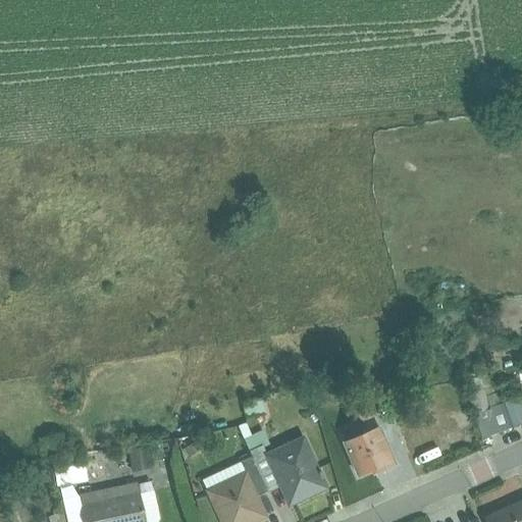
[(521,402),(517,387),(498,395),(488,373),(465,382),(482,440),(490,437),(521,425),(521,402)]
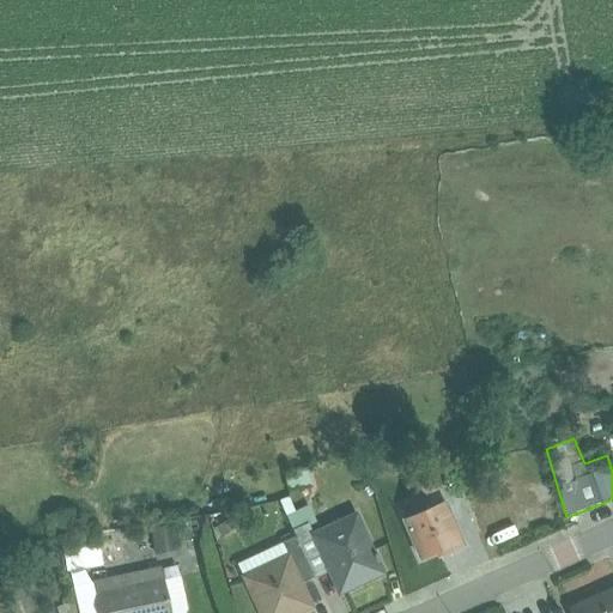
[(284,474),(289,493),(313,487),(308,468),(284,474)]
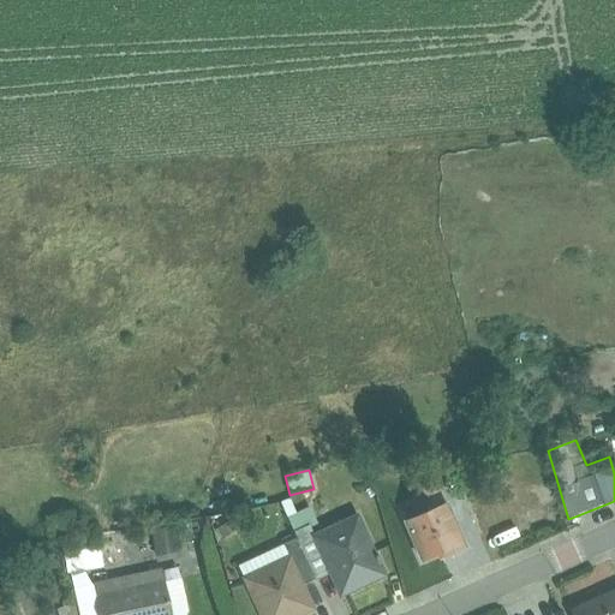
[(417,483),(425,500),(442,491),(434,475),(417,483)]
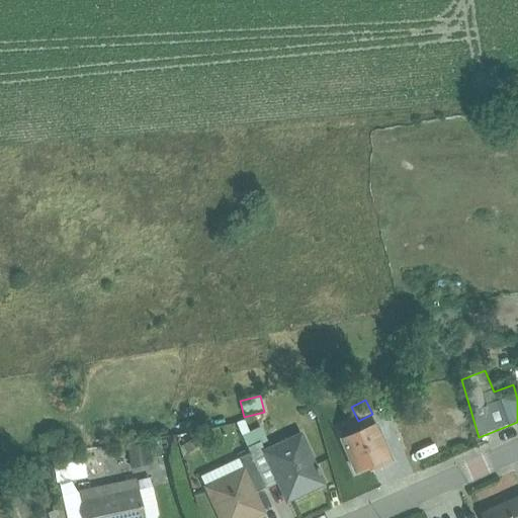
[(250,454),(266,490),(277,484),(286,504),(325,487),(300,434),(264,451),(261,445),(268,442),(262,427),(248,434),(242,422),(237,424),(250,454)]
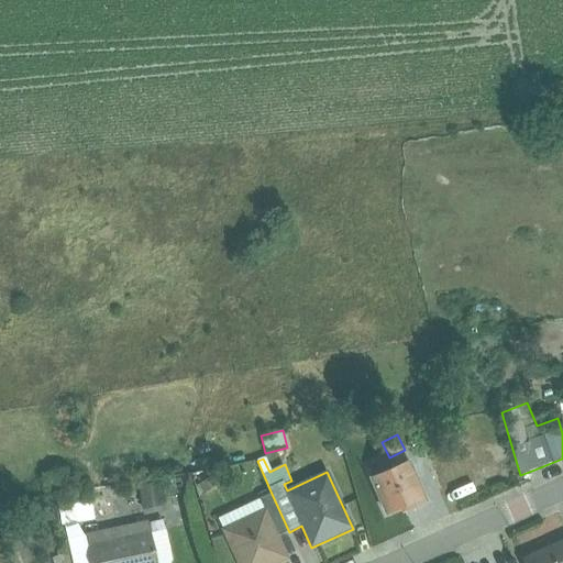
[(409,461),(371,478),(387,515),(403,508),(411,504),(414,508),(428,501),(409,461)]
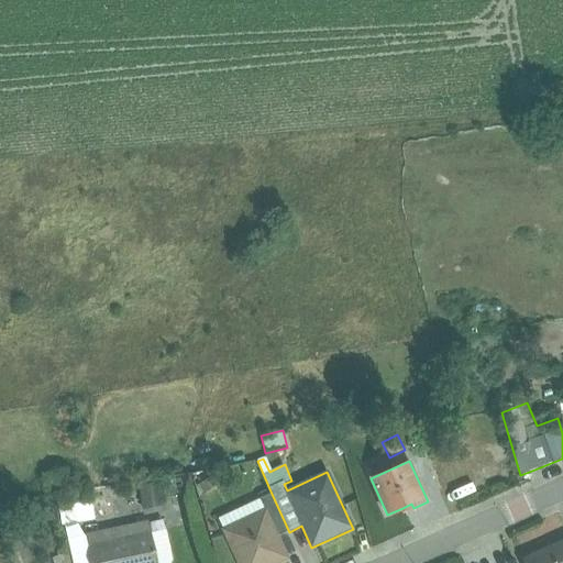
[(162,479),(165,495),(186,492),(183,476),(162,479)]
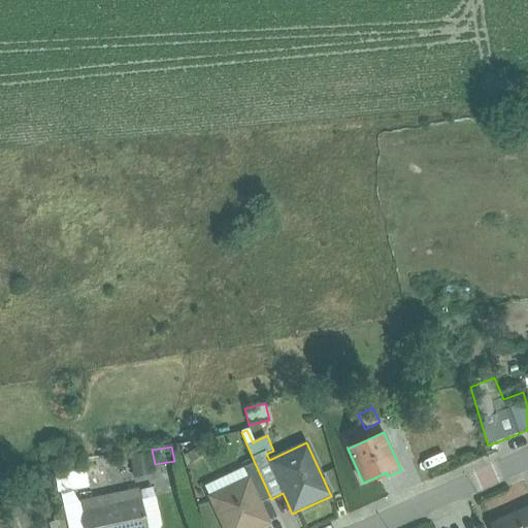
[(154,475),(151,453),(129,457),(133,480),(154,475)]
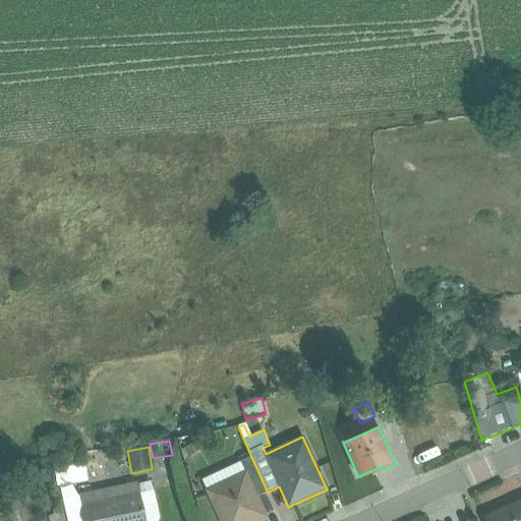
[(59,486),(71,484),(85,481),(80,452),(52,456),(57,486),(59,486)]
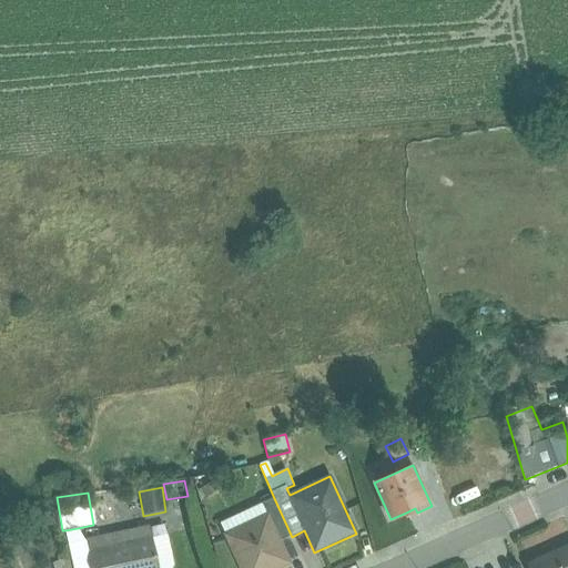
[(280,543),(292,537),(274,498),(220,525),(240,567),(281,567),(290,564),(280,543)]
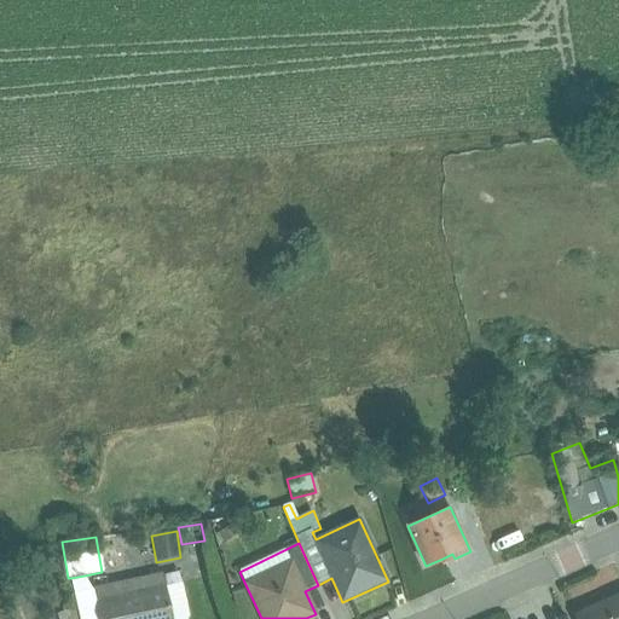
[(92,589),(85,576),(70,578),(79,618),(187,618),(189,617),(178,572),(163,576),(162,573),(92,589)]
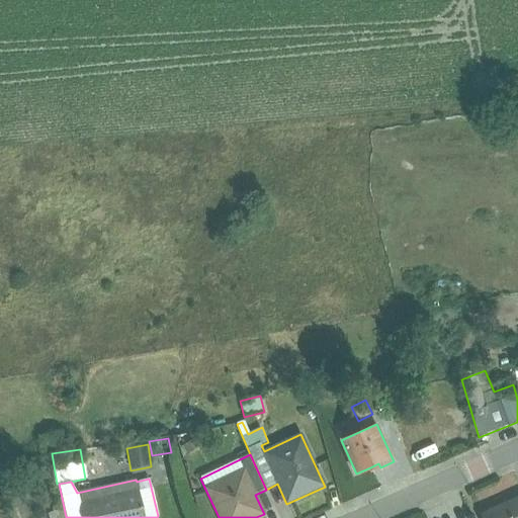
[(517,517),(517,498),(481,516),(481,517),(517,517)]
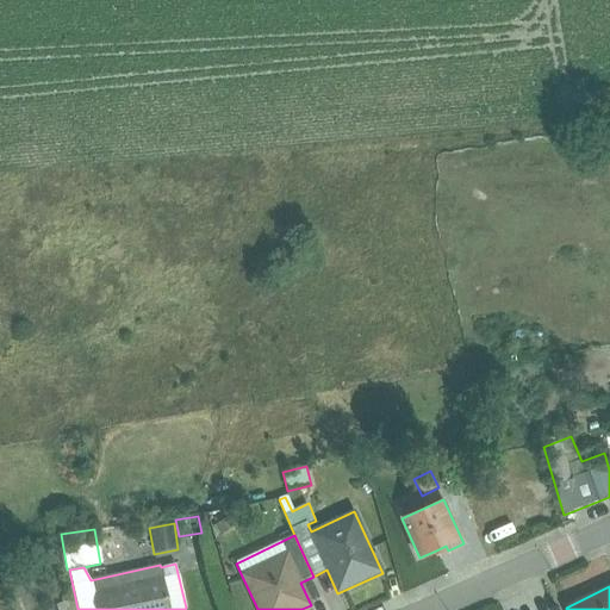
[(74,609),(70,595),(61,598),(62,603),(55,605),(56,609),(74,609)]
